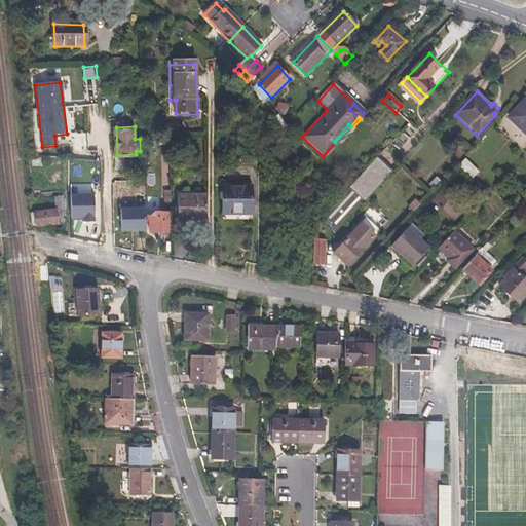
[(350,126),(335,142),(337,144),(352,127),(350,126)]
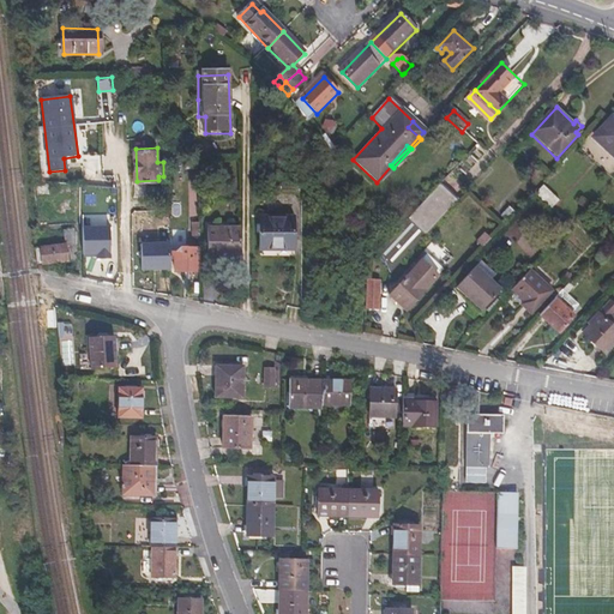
[(393,168),(391,166),(377,182),(378,184),(393,168)]
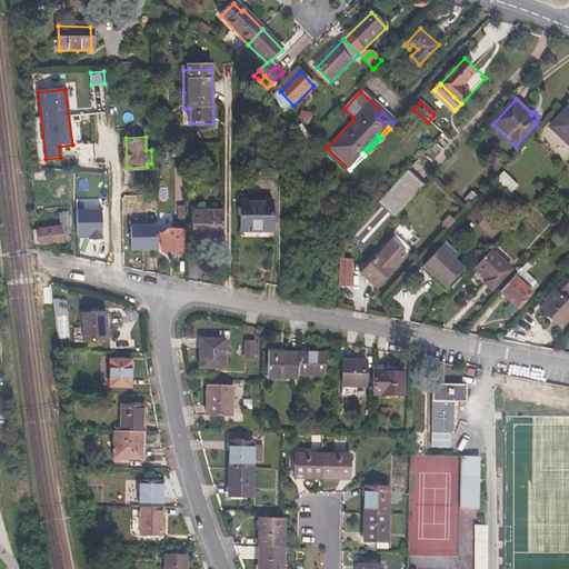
[(511,192),(519,183),(503,170),(497,179),(511,192)]
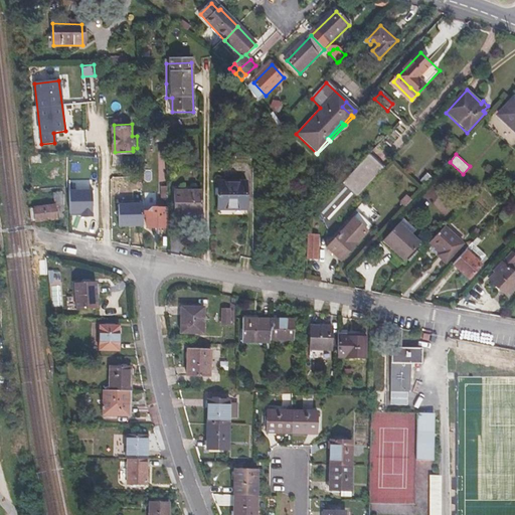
[(368,155),(317,210),(325,230),(382,169),(368,155)]
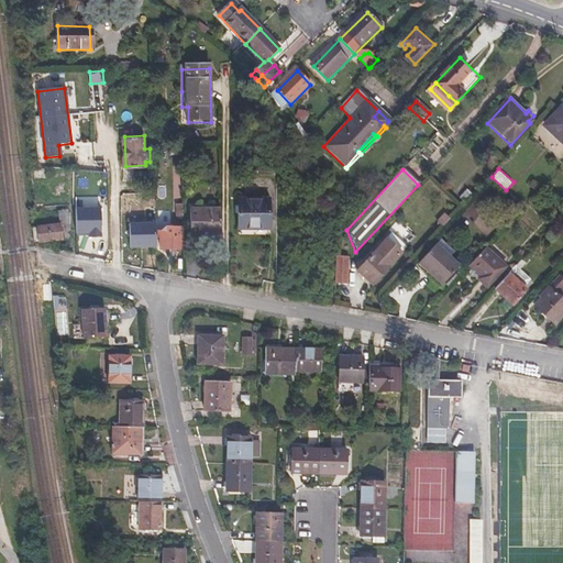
[(465,190),(456,199),(461,203),(470,195),(465,190)]
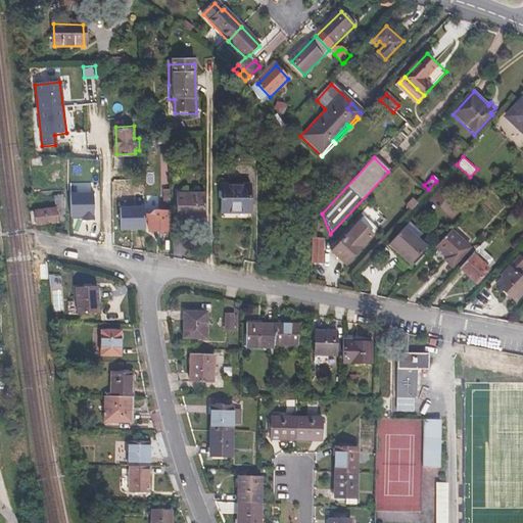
[(221,186),(221,215),(231,216),(231,212),(249,212),(249,187),(221,186)]
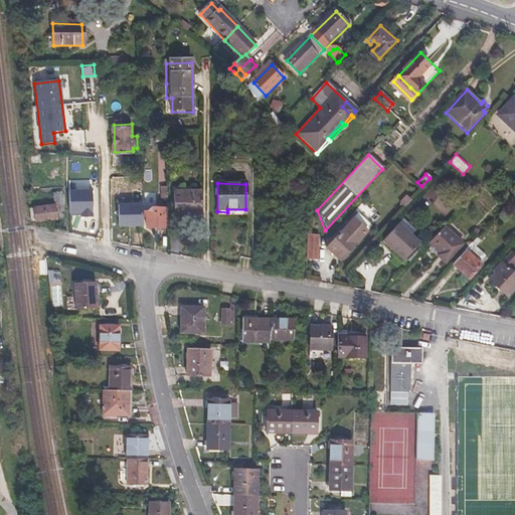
[(174,192),(175,216),(182,216),(183,223),(201,223),(201,216),(202,216),(202,192),(194,191),(193,187),(186,187),(185,191),(174,192)]
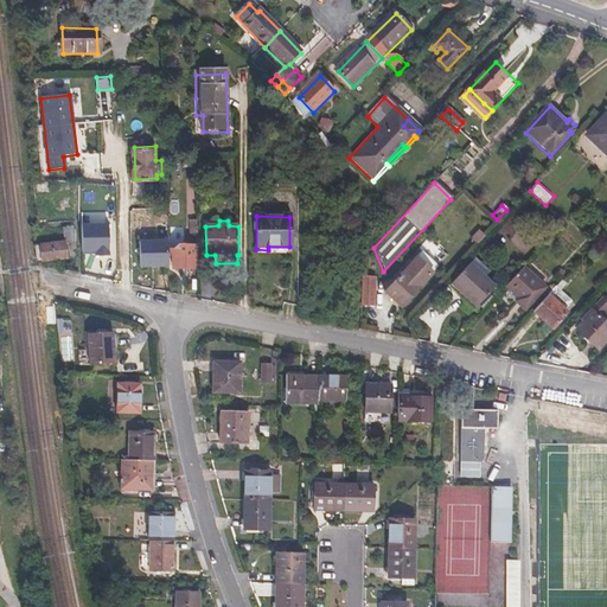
[(36,247),(38,261),(76,256),(72,227),(62,229),(64,242),(36,247)]
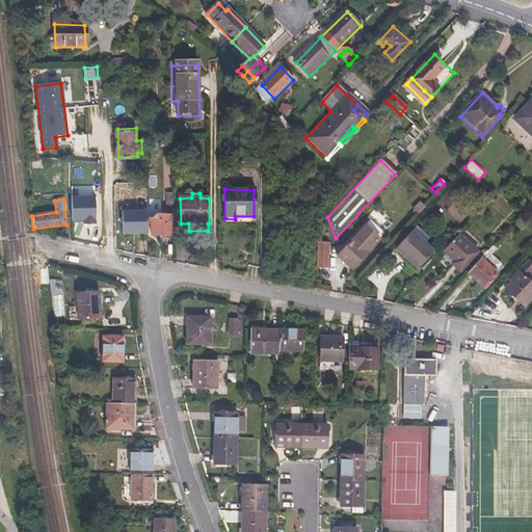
[(124,233),(148,233),(148,204),(123,205),(124,233)]
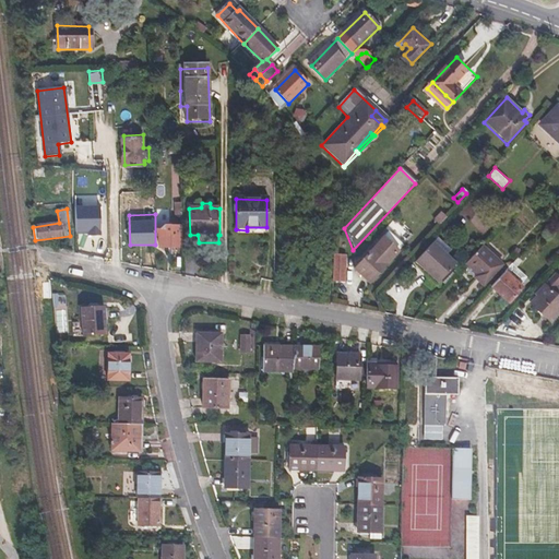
[(440,214),(432,223),(437,227),(445,219),(440,214)]
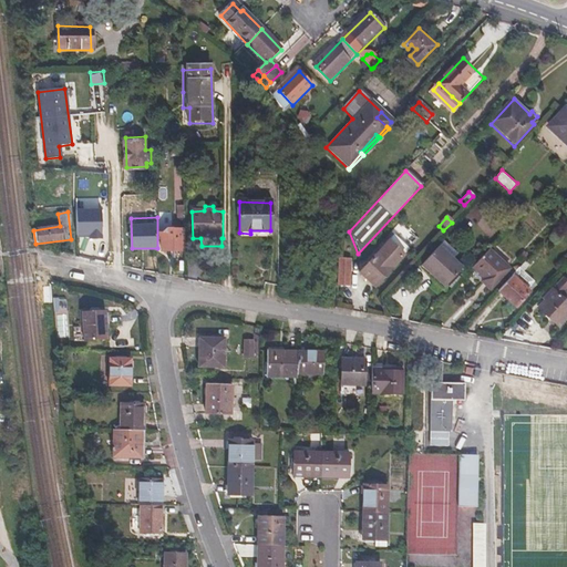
[(161,254),(185,255),(185,251),(185,232),(175,232),(175,235),(168,235),(167,240),(161,240),(161,254)]
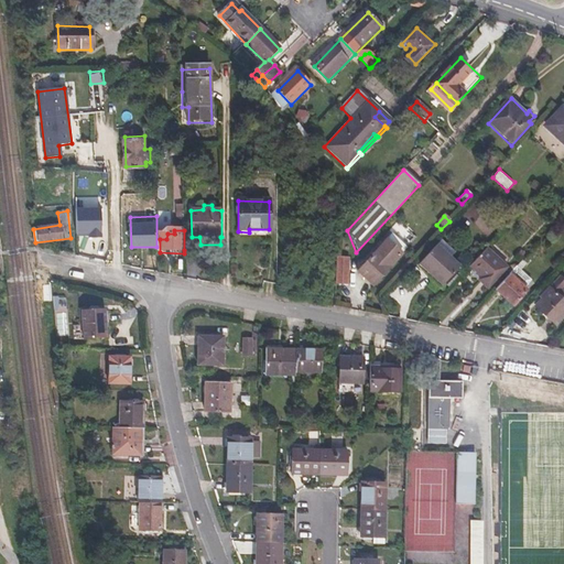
[(387,239),(356,271),(370,285),(401,253),(387,239)]
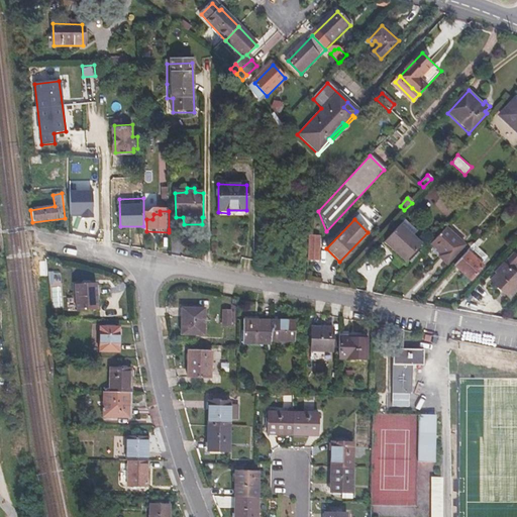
[(404,219),(382,242),(393,252),(415,229),(404,219)]
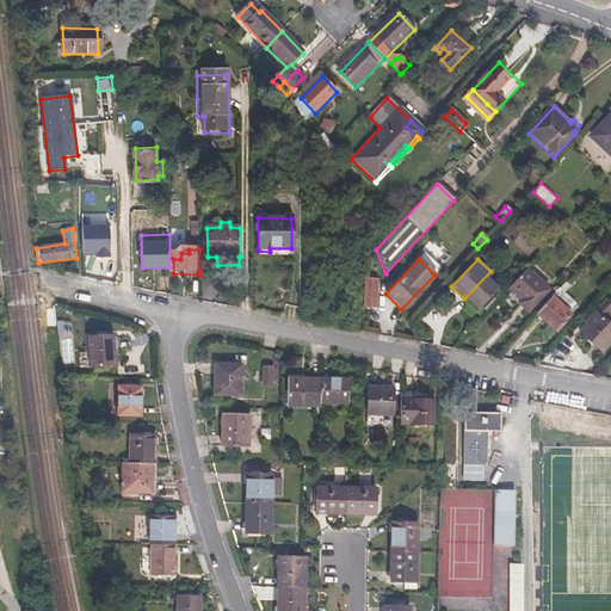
[(510,288),(523,298),(519,303),(529,312),(548,290),(526,270),(510,288)]
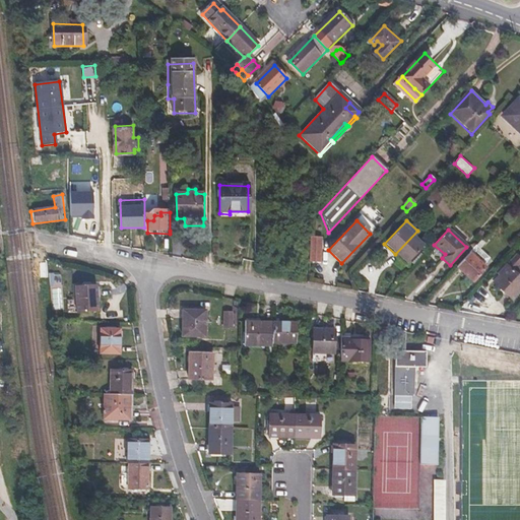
[(417,231),(395,254),(406,264),(423,247),(414,239),(419,233),(417,231)]
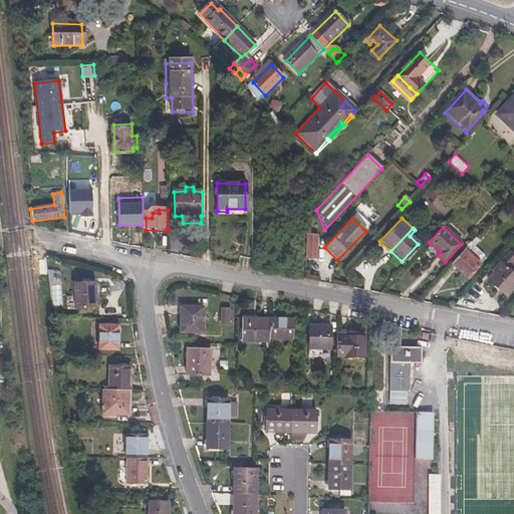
[(475,239),(450,265),(467,280),(479,267),(467,255),(478,242),(475,239)]
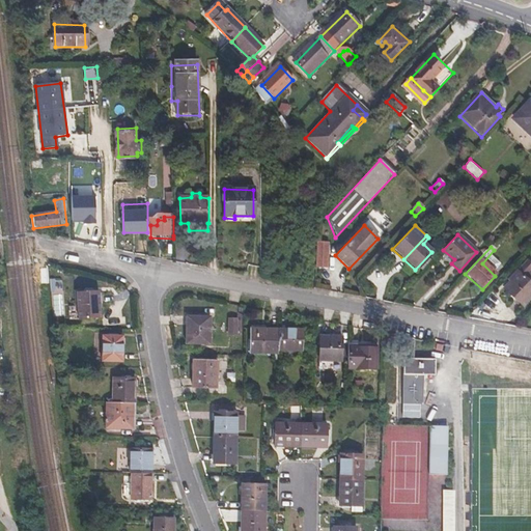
[(327,253),(316,253),(315,279),(326,279),(327,253)]
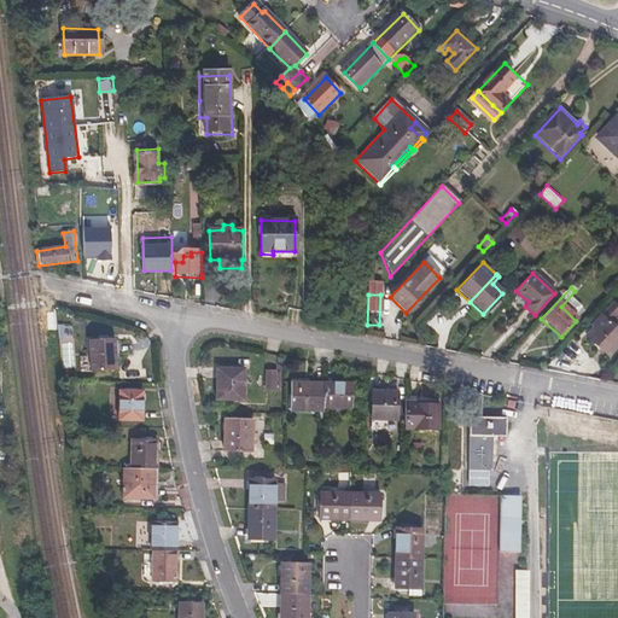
[(595,324),(598,325),(587,337),(607,354),(613,348),(617,350),(617,348),(617,307),(613,303),(595,324)]
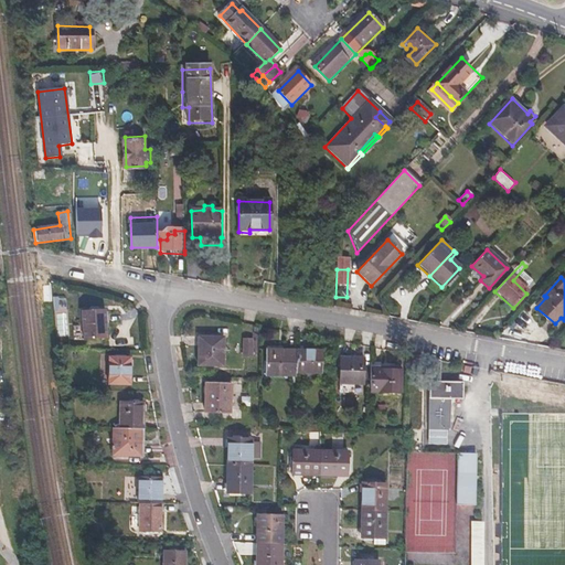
[(57,334),(67,334),(66,297),(56,297),(57,334)]
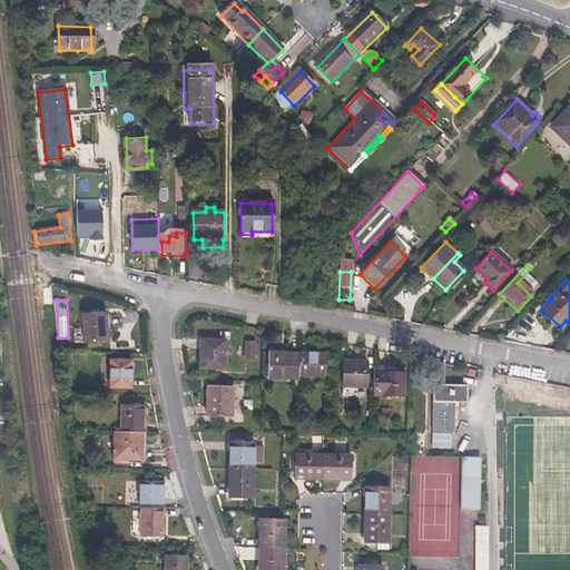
[(89,317),(88,346),(111,346),(112,317),(106,317),(105,313),(98,313),(98,317),(89,317)]
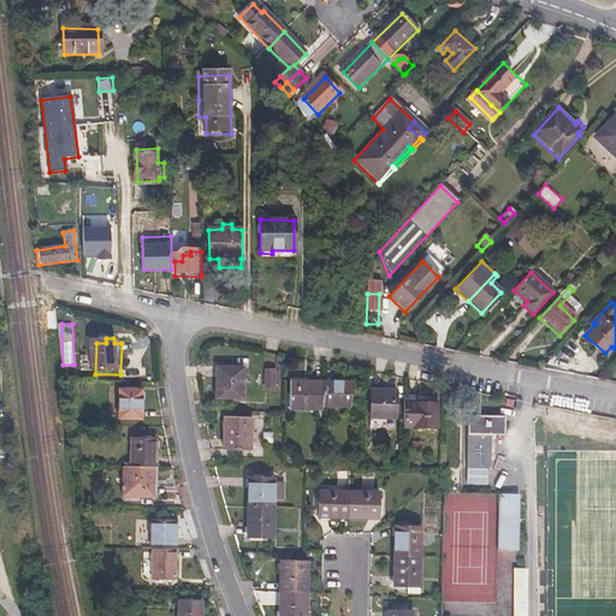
[(219,365),(218,396),(246,397),(247,366),(219,365)]
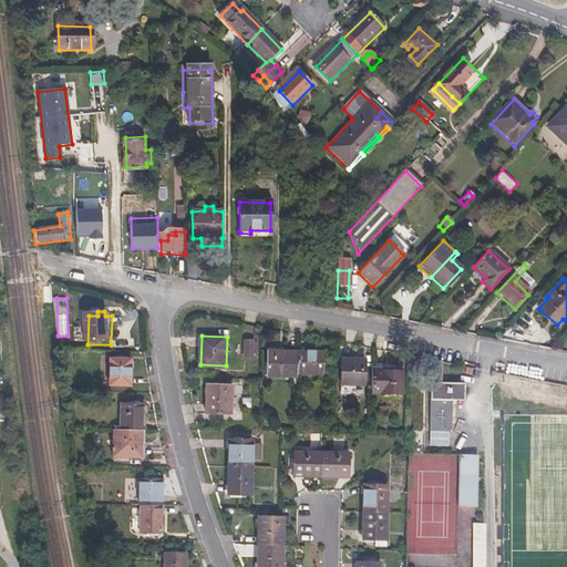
[(245,340),(245,357),(254,357),(255,340),(245,340)]
